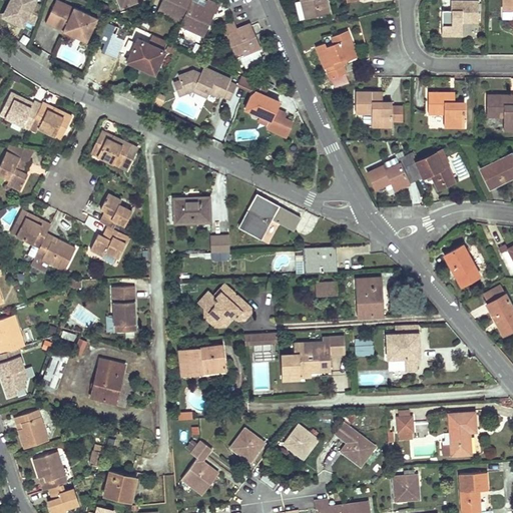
[(25,26),(33,30),(41,6),(32,2),(33,0),(12,0),(18,2),(15,9),(10,7),(5,18),(7,24),(22,31),(25,26)]
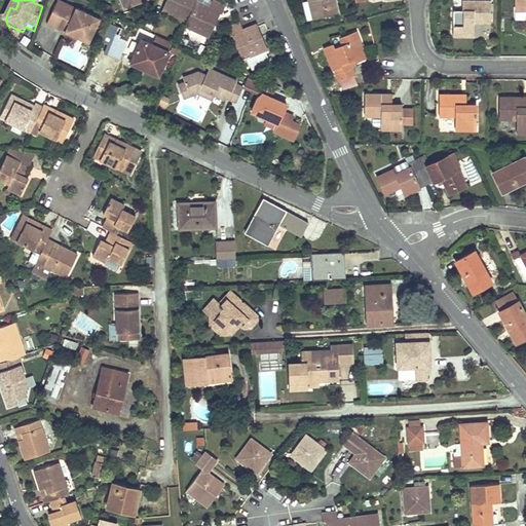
[(76,6),(62,0),(57,0),(54,5),(73,13),(76,6)]
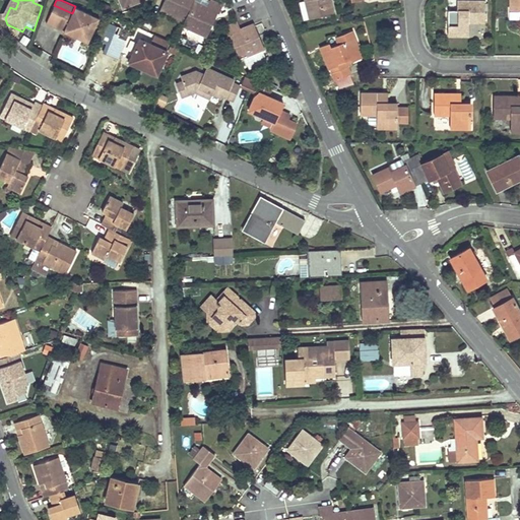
[(164,0),(160,8),(185,19),(194,0),(164,0)]
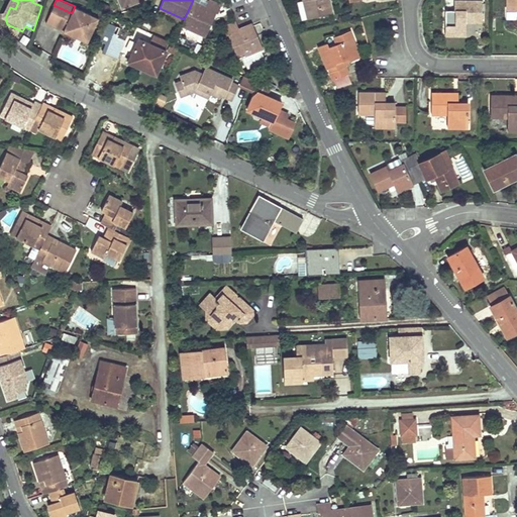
[(206,34),(217,11),(218,12),(222,5),(211,0),(208,0),(205,6),(193,0),(184,19),(183,23),(206,34)]
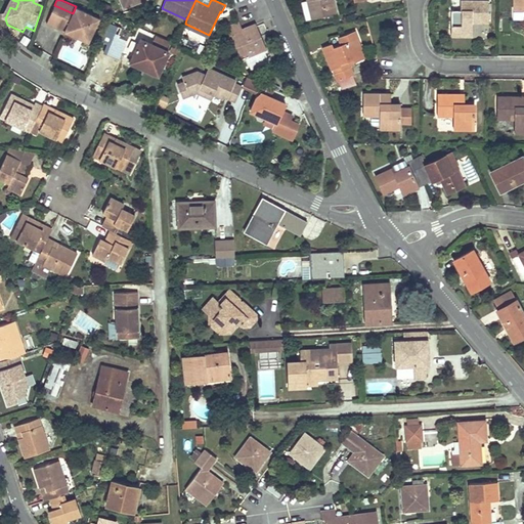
[(306,0),(307,1),(305,1),(310,19),(336,12),(332,0),(306,0)]
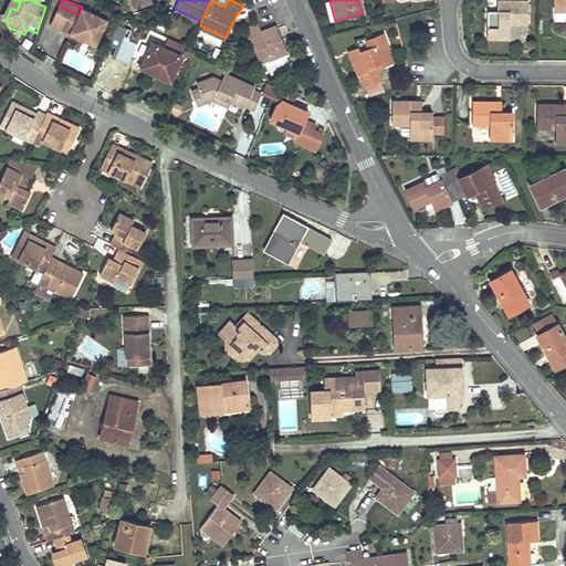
[(488,11),(488,38),(509,39),(509,23),(526,23),(526,1),(503,0),(503,11),(498,11),(488,11)]
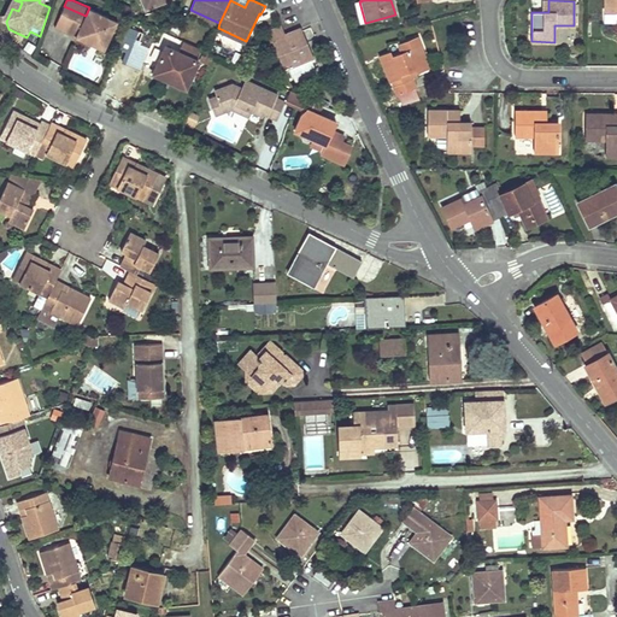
[(616,0),(604,0),(605,10),(616,10),(616,0)]
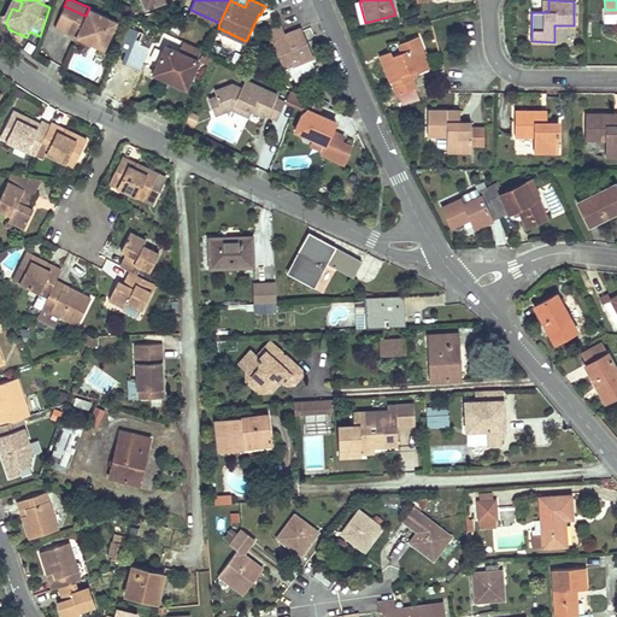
[(64,6),(54,27),(76,36),(80,28),(88,31),(84,40),(105,50),(118,21),(89,7),(86,16),(64,6)]
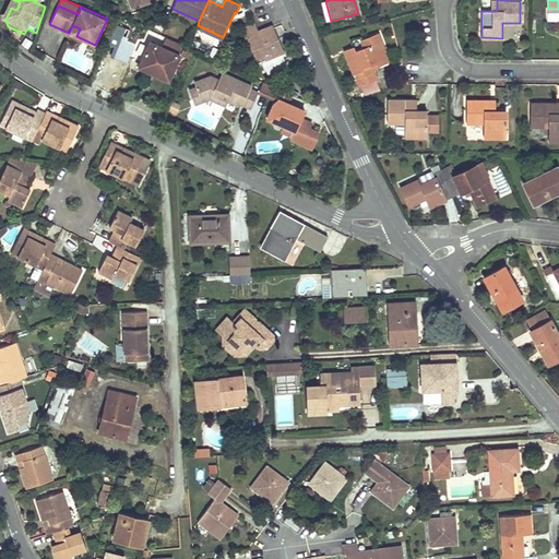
[(258,30),(256,23),(242,28),(246,37),(247,36),(258,62),(262,60),(268,74),(287,66),(283,56),(285,55),(284,51),(273,25),(259,32),(258,30)]
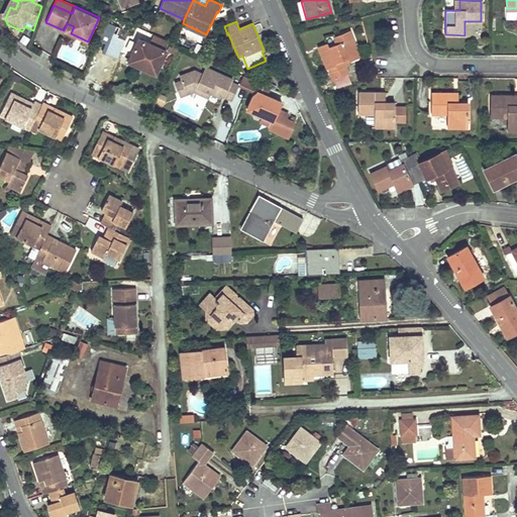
[(74,26),(67,23),(64,30),(71,33),(74,26)]
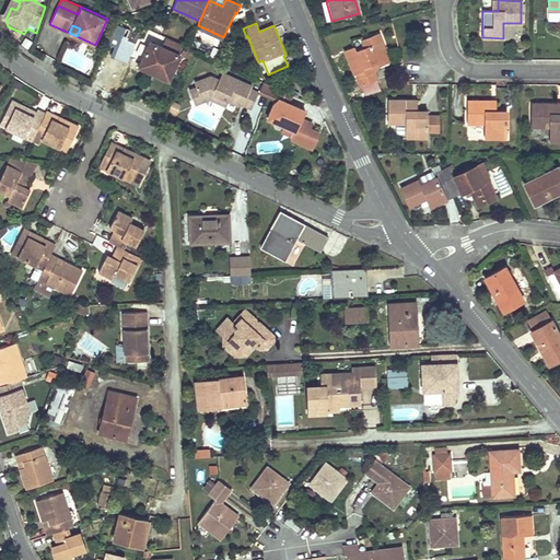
[(354,46),(345,49),(354,74),(364,70),(363,68),(376,63),(377,66),(389,61),(386,53),(383,54),(378,43),(382,42),(378,33),(362,39),(364,47),(356,50),(354,46)]
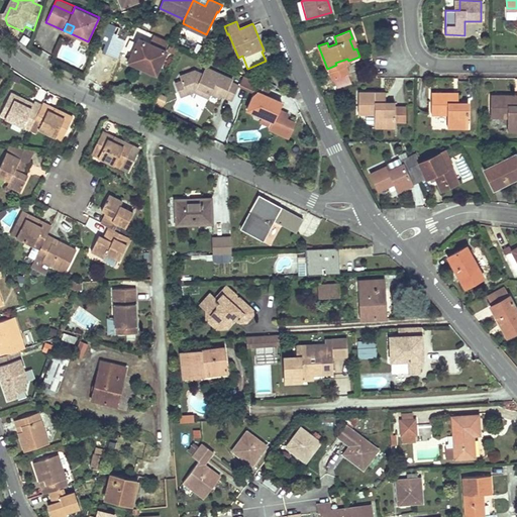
[(143,68),(156,74),(166,50),(138,38),(129,58),(140,64),(142,61),(146,63),(143,68)]
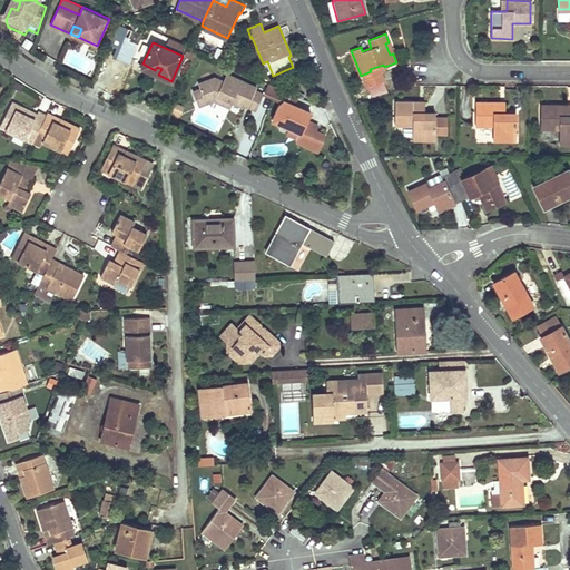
[(124,48),(120,53),(129,58),(131,51),(124,48)]
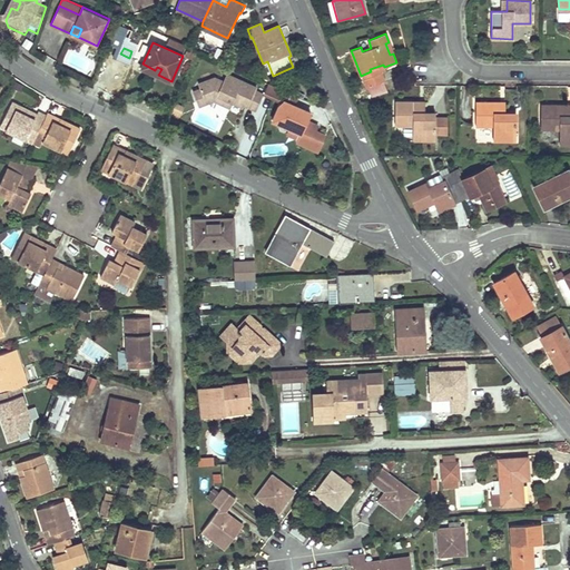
[(161,69),(157,67),(155,70),(143,64),(141,67),(158,75),(161,69)]
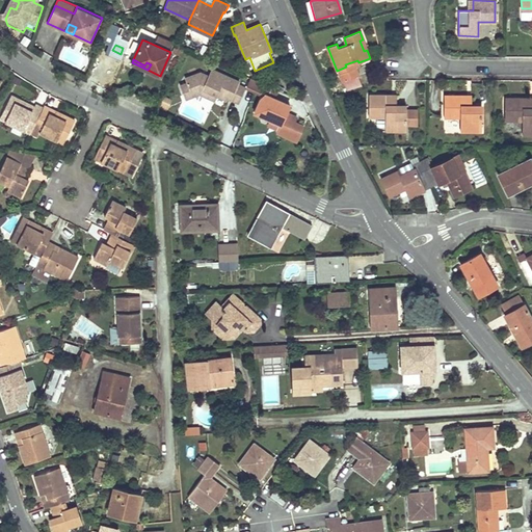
[(346,67),(348,71),(355,68),(360,67),(358,62),(357,60),(345,64),(346,67)]
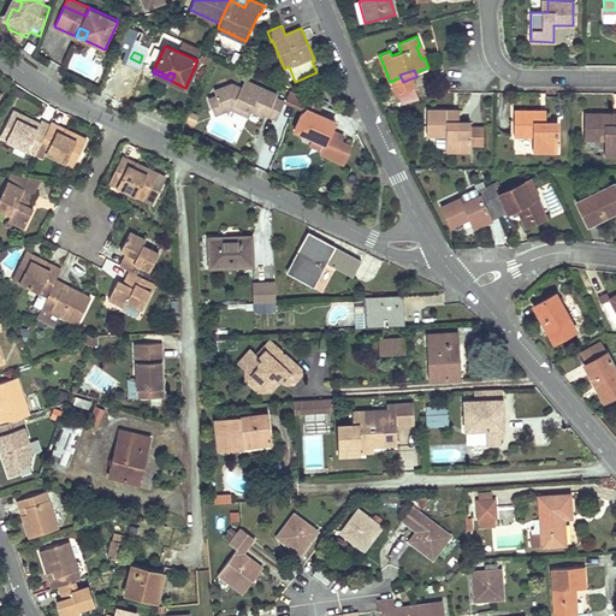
[(391,87),(395,95),(415,88),(412,78),(403,82),(391,87)]
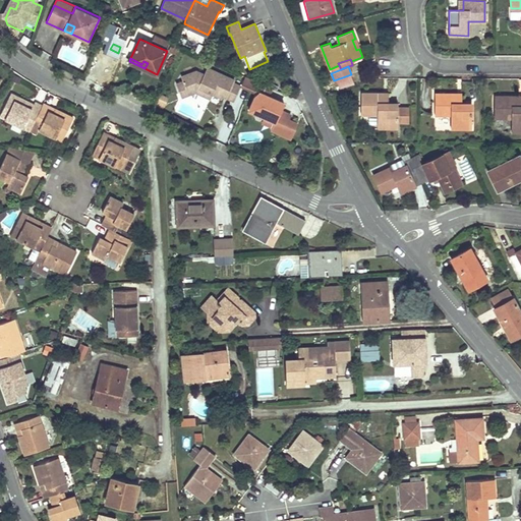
[(233,101),(240,85),(233,81),(234,79),(207,67),(204,73),(195,70),(181,75),(183,80),(176,83),(179,93),(187,90),(186,88),(193,84),(212,94),(221,98),(222,96),(233,101)]
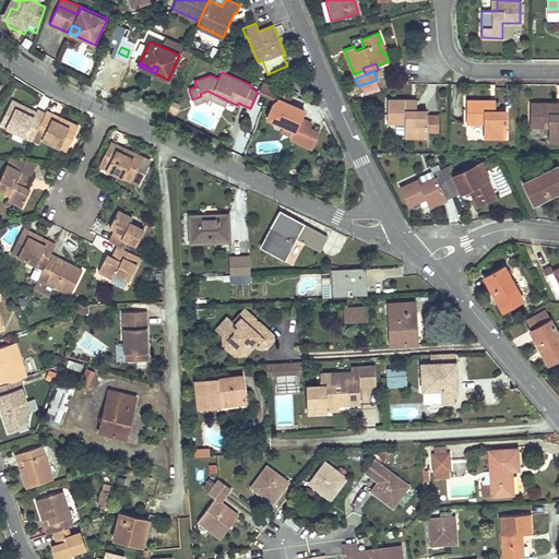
[(274,86),(263,81),(259,90),(258,91),(275,98),(266,117),(283,126),(280,131),(292,137),(290,139),(311,149),(319,132),(308,128),(310,123),(300,118),(304,110),(288,103),(293,95),(274,86)]
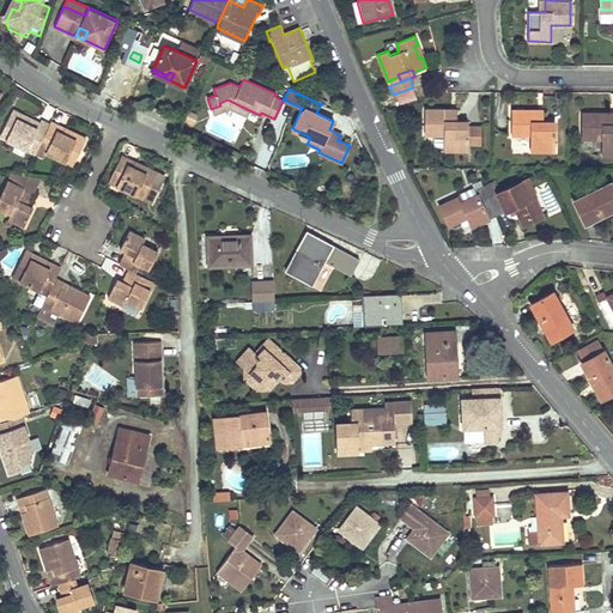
[(220,105),(211,109),(213,114),(230,108),(247,116),(249,110),(228,99),(219,103),(220,105)]
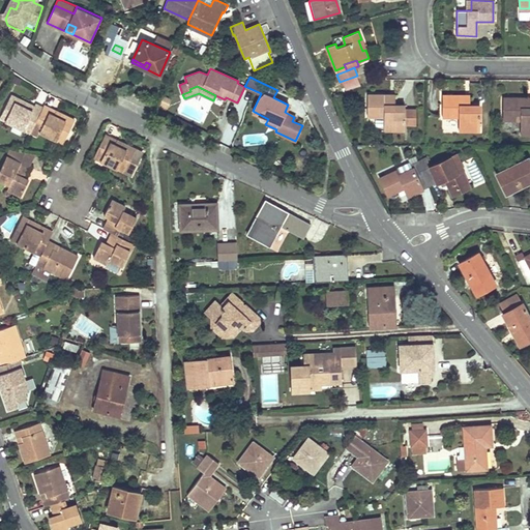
[(0,117),(25,128),(29,119),(35,122),(42,109),(35,106),(33,110),(28,108),(30,104),(11,94),(0,117)]
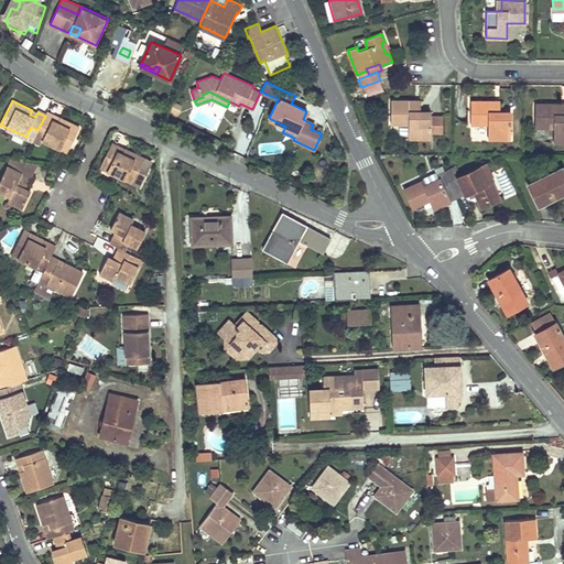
[(391,100),(390,123),(408,123),(408,138),(430,138),(430,132),(430,116),(430,111),(420,111),(414,111),(414,100),(391,100)]
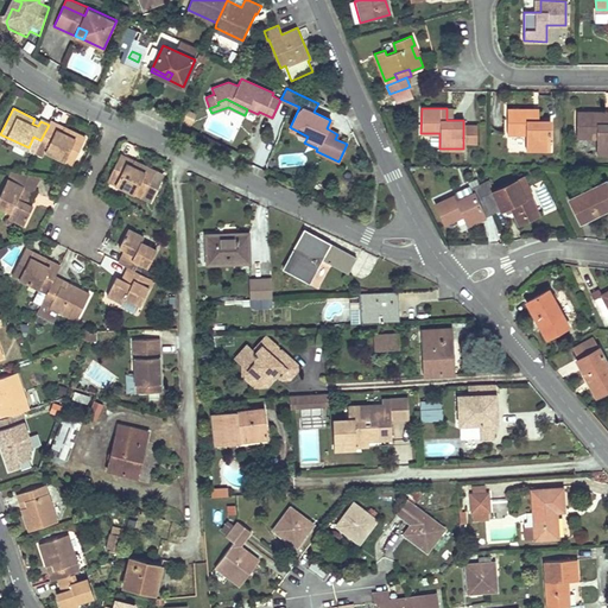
[(533,109),(507,108),(506,134),(525,134),(525,150),(549,150),(549,120),(538,120),(533,120),(533,109)]
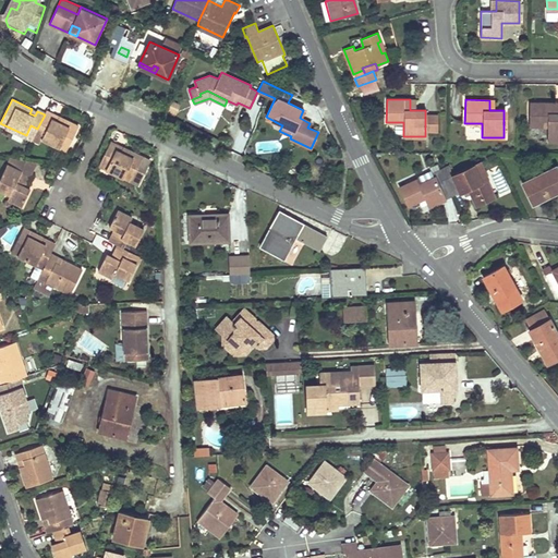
[(181,105),(172,101),(169,113),(177,117),(181,105)]
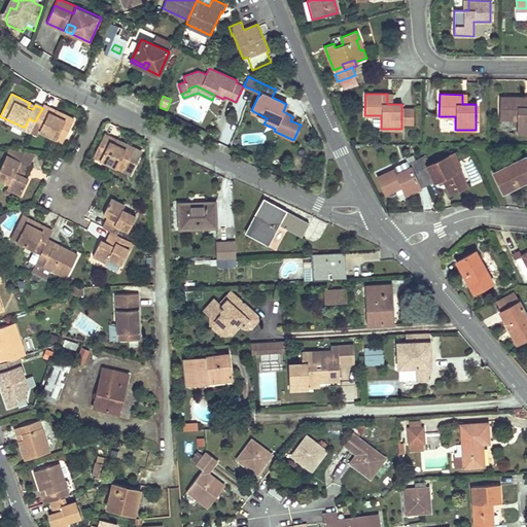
[(523,97),(499,97),(499,118),(517,118),(517,133),(526,133),(526,106),(523,107),(523,97)]
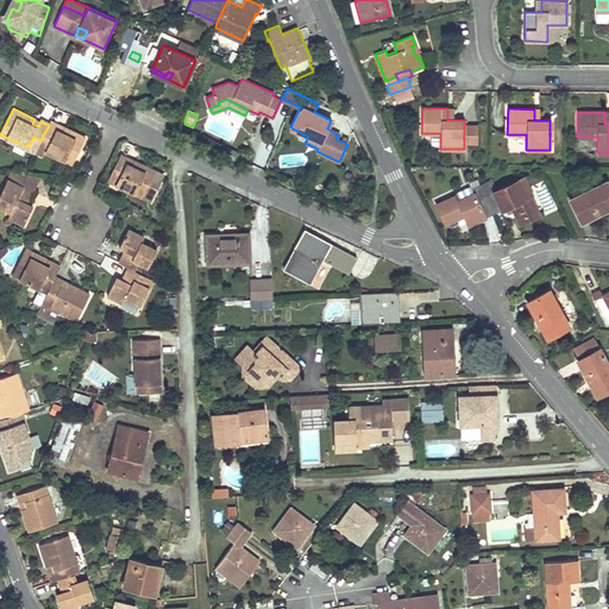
[(46,151),(74,163),(87,137),(64,126),(62,132),(57,130),(60,124),(51,119),(49,125),(41,140),(38,146),(46,151)]
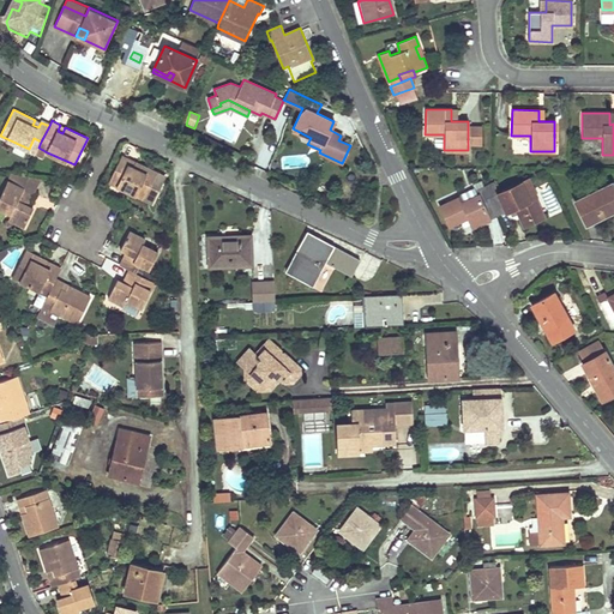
[(468,126),(468,144),(481,144),(481,126),(468,126)]
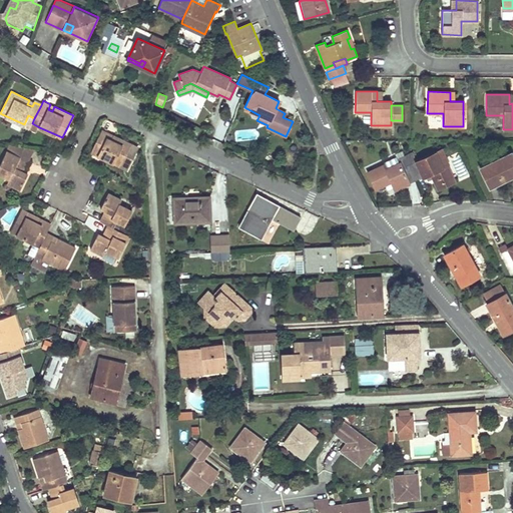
[(24,124),(30,128),(32,123),(34,118),(28,115),(24,124)]
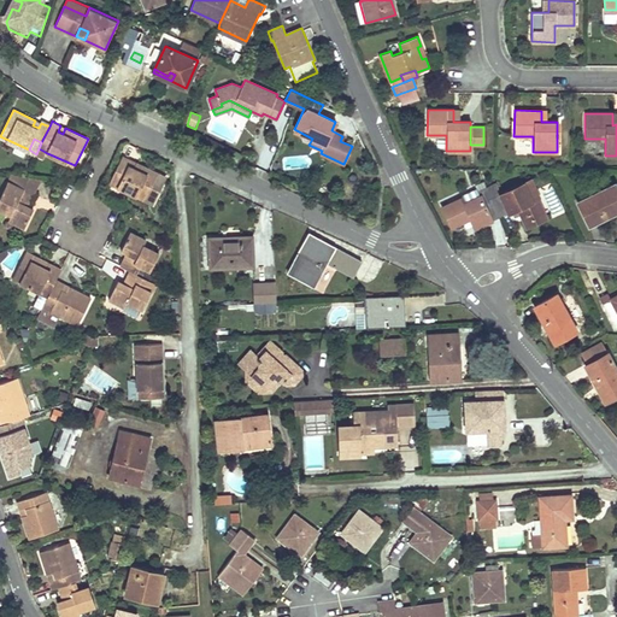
[(129,164),(131,159),(123,156),(110,182),(145,200),(150,191),(158,195),(165,180),(157,175),(158,172),(136,162),(134,166),(129,164)]
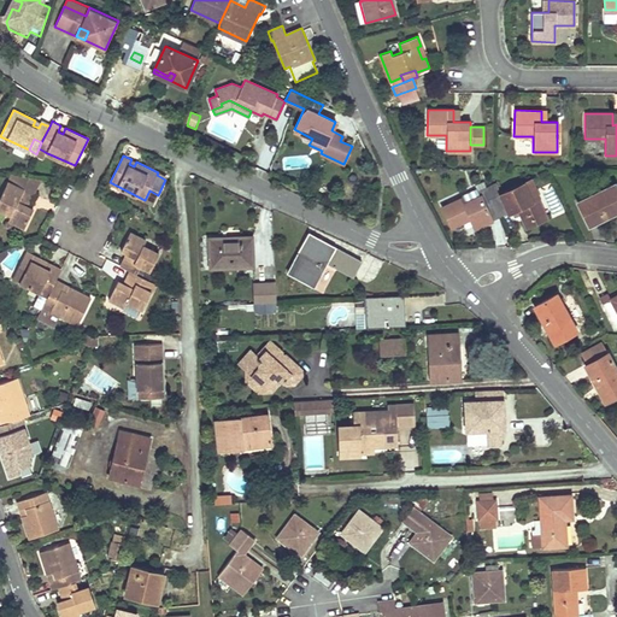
[(13,172),(0,197),(0,207),(11,213),(9,219),(24,227),(33,209),(27,206),(23,205),(25,200),(29,201),(42,178),(13,172)]
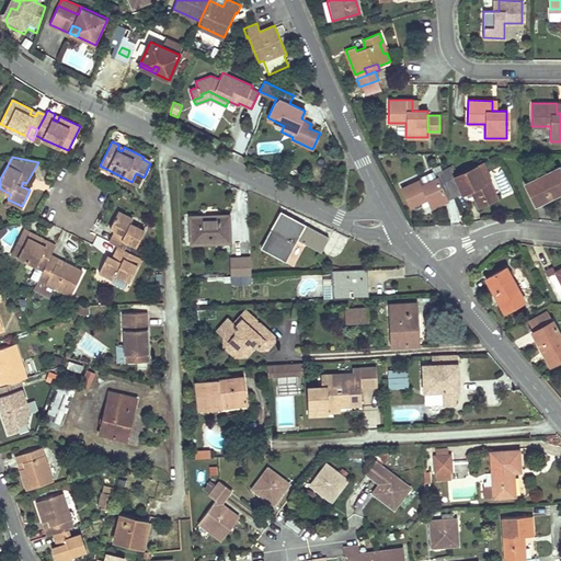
[(484,183),(489,180),(491,180),(483,163),(477,167),(484,183)]
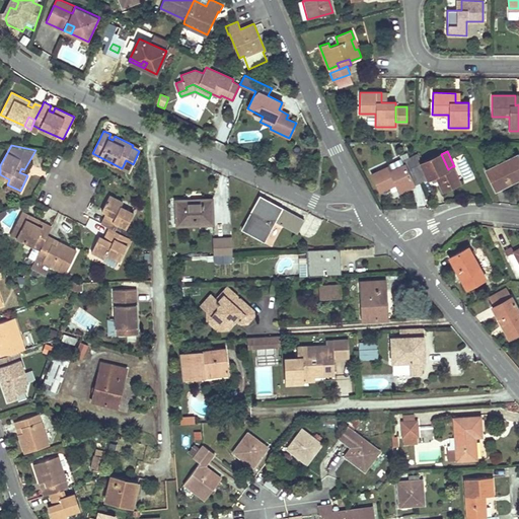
[(399,193),(421,182),(410,157),(408,152),(399,156),(400,158),(387,164),(388,166),(372,173),(379,192),(389,187),(395,183),(397,189),(399,193)]
